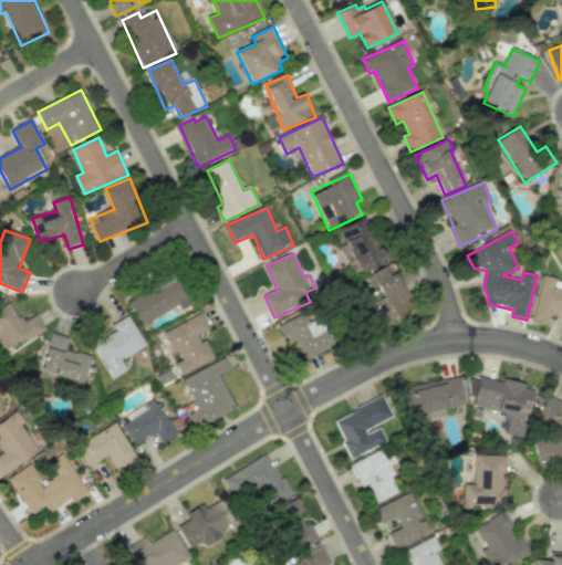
[(398,272),(389,276),(386,268),(361,280),(382,325),(415,310),(398,272)]
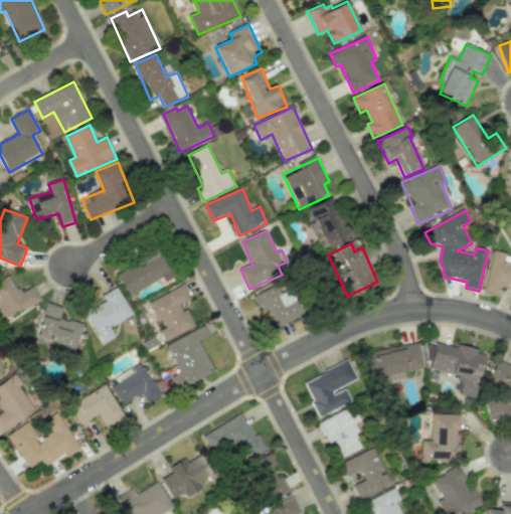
[(131,297),(164,279),(166,283),(176,277),(161,250),(118,275),(131,297)]
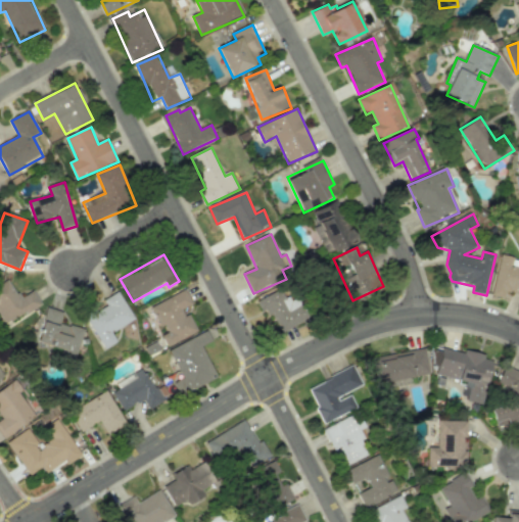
[(518,259),(503,255),(492,295),(501,297),(508,294),(518,296),(518,259)]
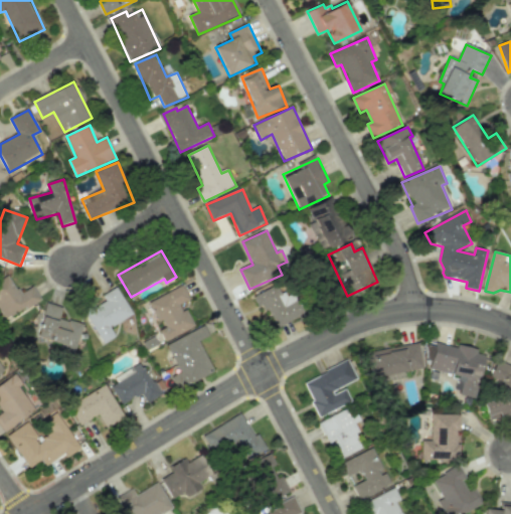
[(42,300),(34,287),(21,295),(10,277),(0,283),(0,311),(6,321),(42,300)]
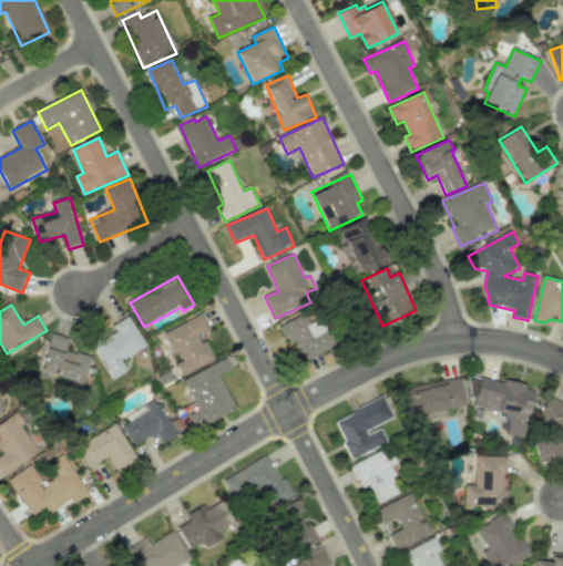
[(215,361),(203,333),(211,330),(203,315),(163,333),(175,360),(182,377),(215,361)]
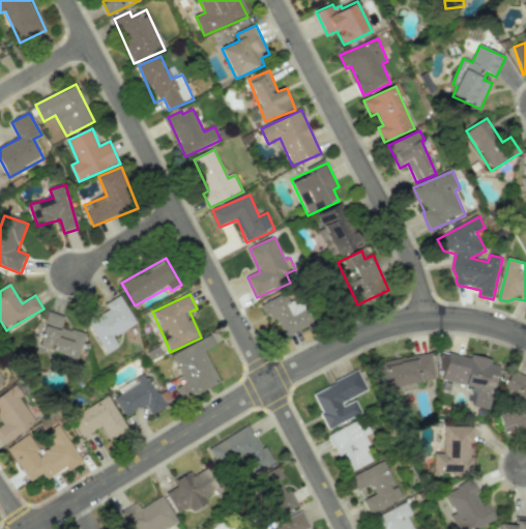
[(314,325),(304,302),(294,306),(289,294),(262,304),(266,316),(274,313),(285,338),(314,325)]
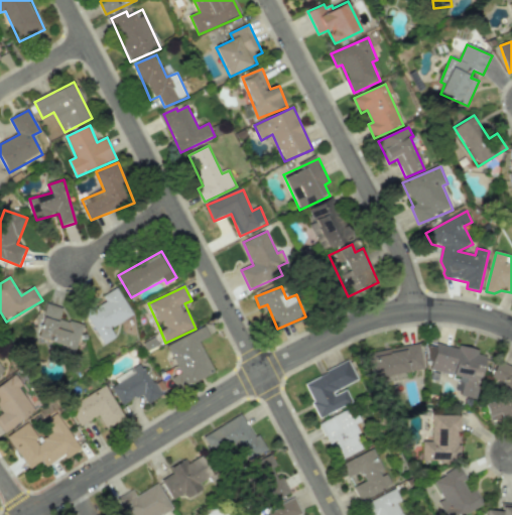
[(102,346),(120,338),(115,326),(134,317),(123,292),(86,308),(102,346)]
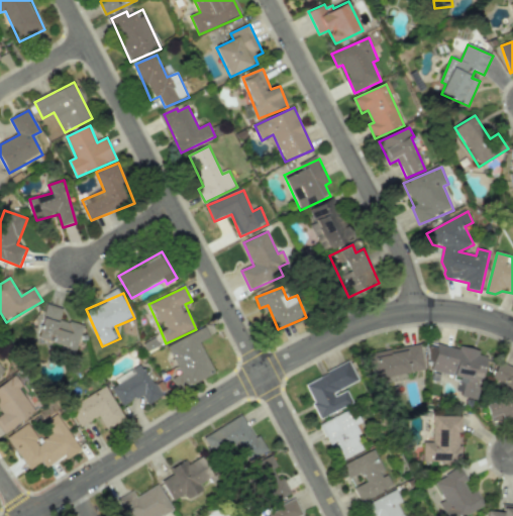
[(84,326),(62,320),(65,309),(47,304),(38,339),(64,346),(63,351),(77,354),(84,326)]
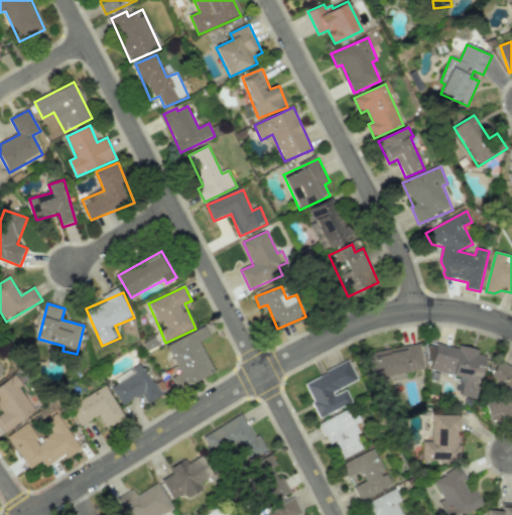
[(217,373),(201,343),(211,337),(206,327),(167,346),(181,373),(172,378),(179,392),(217,373)]
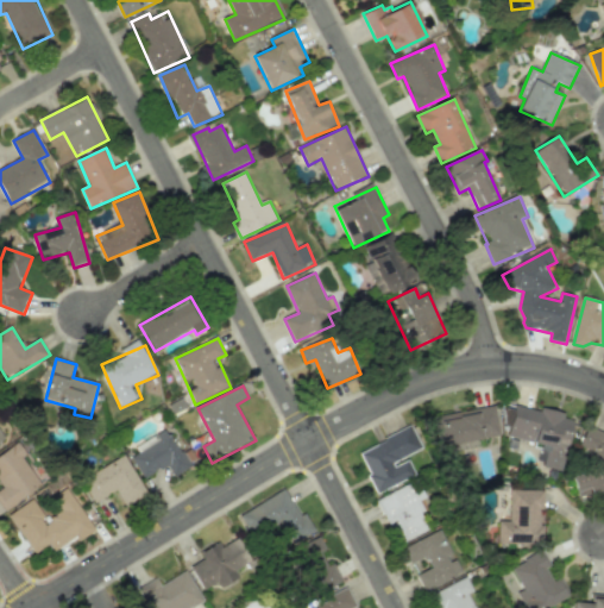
[(576,418),(542,409),(542,412),(516,406),(509,438),(551,447),(546,469),(562,472),(576,418)]
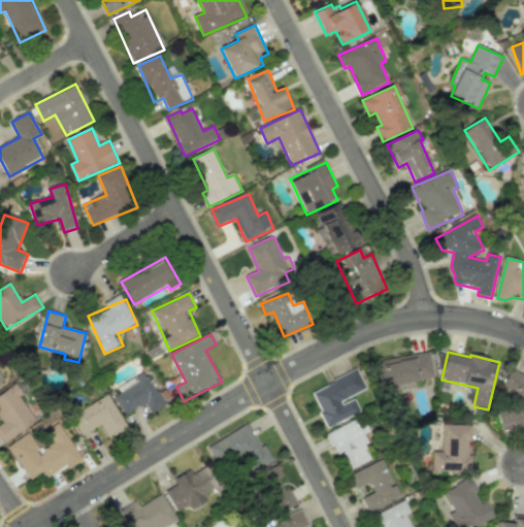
[(436,382),(431,353),(379,361),(384,390),(436,382)]
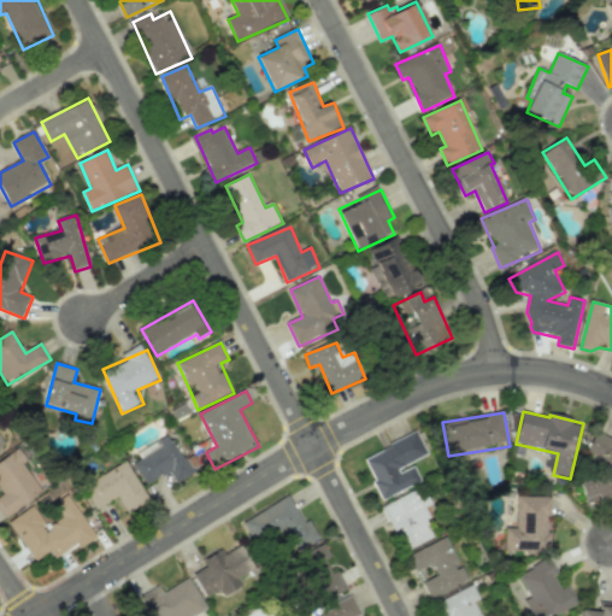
[(423,482),(415,464),(430,457),(419,433),(365,458),(383,500),(423,482)]
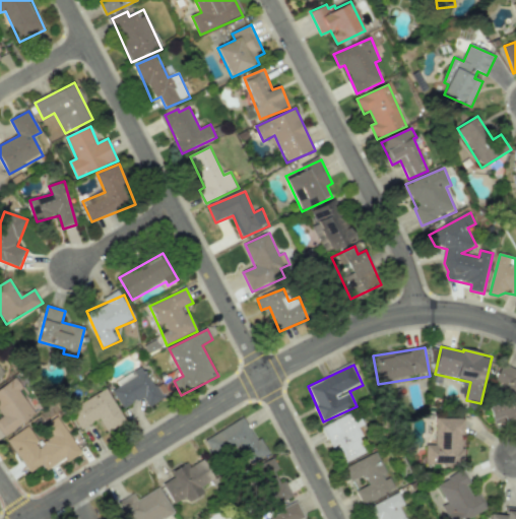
[(489,406),(496,427),(515,419),(515,369),(503,365),(496,381),(498,388),(506,391),(509,399),(489,406)]
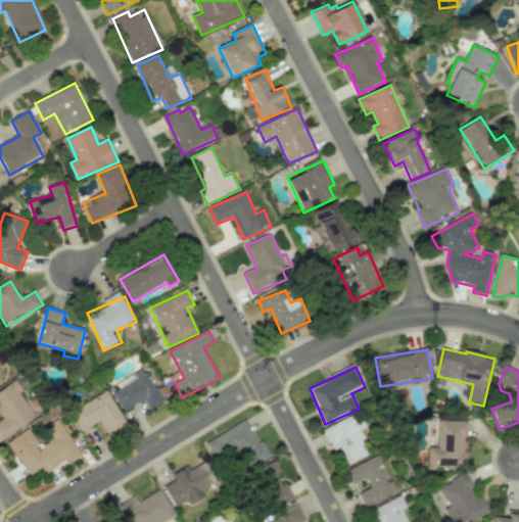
[(164,402),(147,372),(113,390),(125,412),(145,400),(150,410),(164,402)]
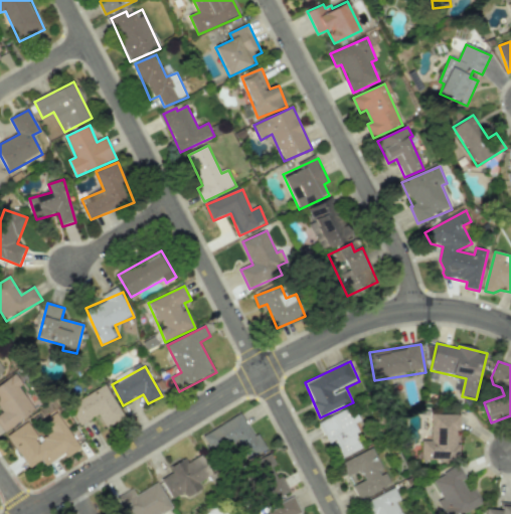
[(21,387),(23,385),(16,374),(0,384),(0,406),(4,413),(0,415),(0,424),(4,433),(36,412),(21,387)]
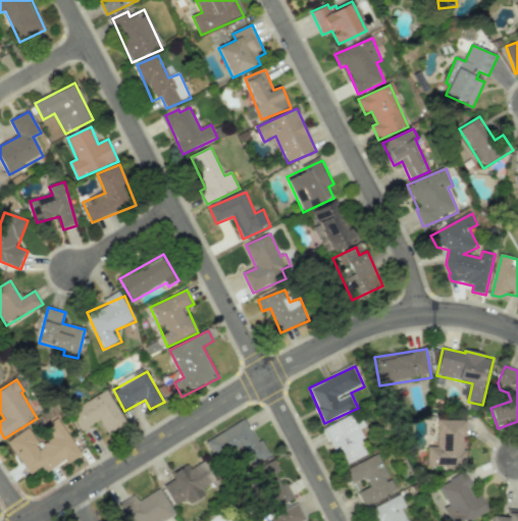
[(109,434),(127,423),(108,391),(71,412),(83,431),(101,421),(109,434)]
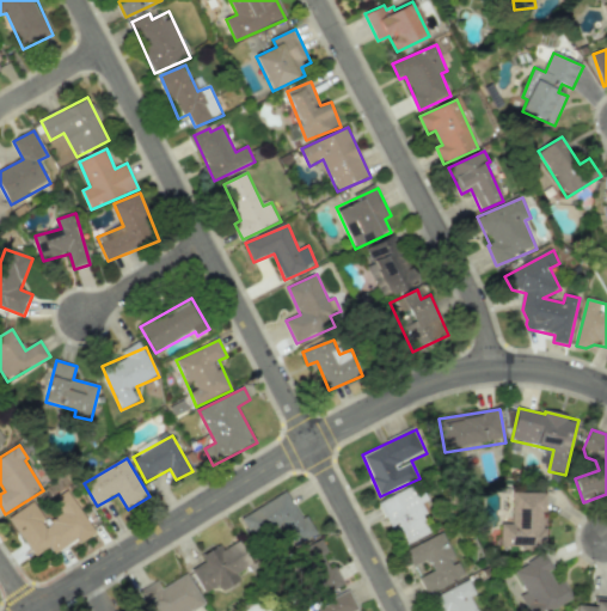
[(380,503),(402,548),(434,532),(421,505),(428,501),(420,483),(380,503)]
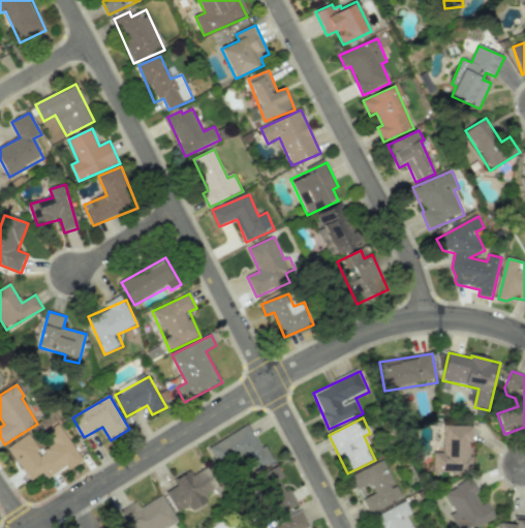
[(276,462),(268,446),(261,449),(250,426),(210,446),(220,467),(246,455),(255,472),(276,462)]
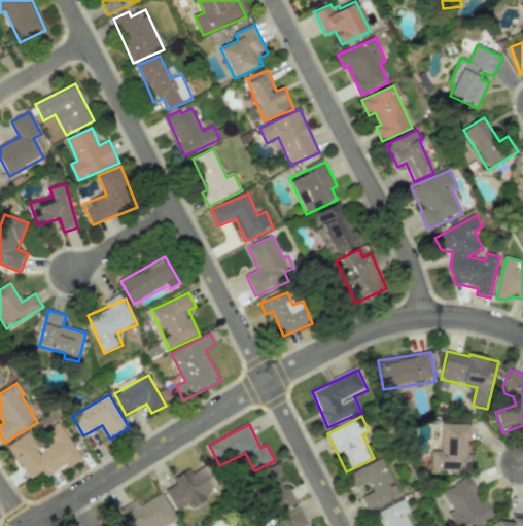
[(472,424),(443,424),(443,452),(433,452),(433,470),(471,471),(472,424)]
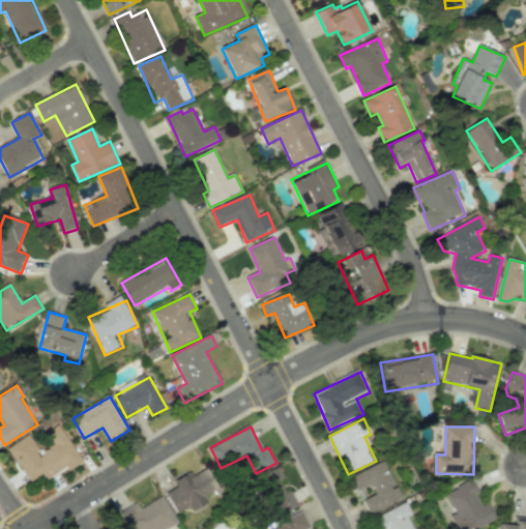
[(9,448),(31,481),(46,472),(50,479),(69,467),(71,471),(85,462),(65,432),(51,441),(54,445),(42,453),(30,435),(9,448)]
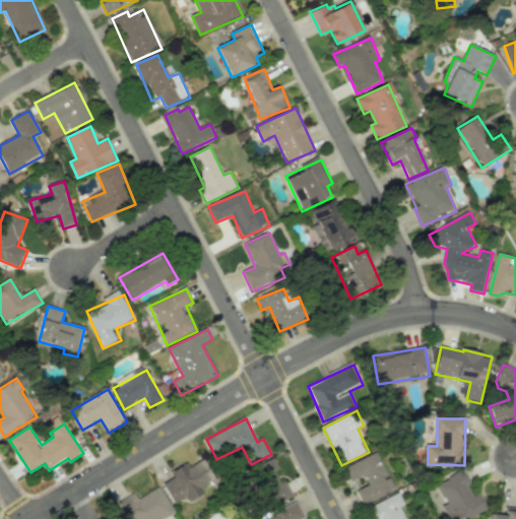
[(358,492),(365,506),(396,491),(378,452),(343,469),(349,483),(365,476),(369,485),(358,492)]
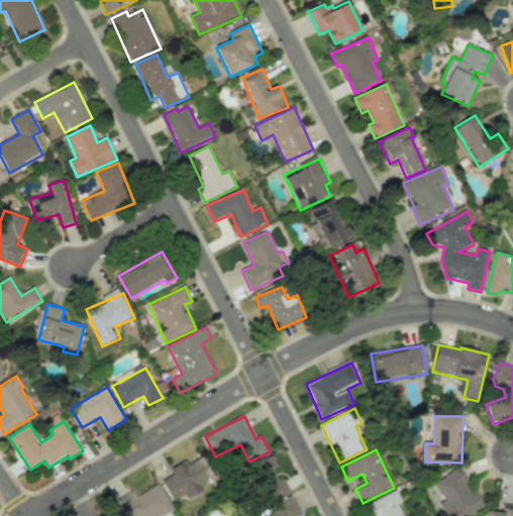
[(289,497),(277,456),(254,463),(267,503),(289,497)]
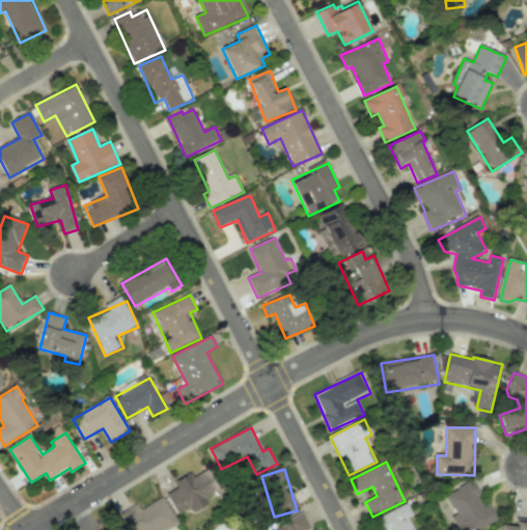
[(211,505),(206,497),(221,491),(212,470),(195,477),(193,474),(176,481),(179,489),(167,494),(177,515),(192,508),(194,512),(211,505)]
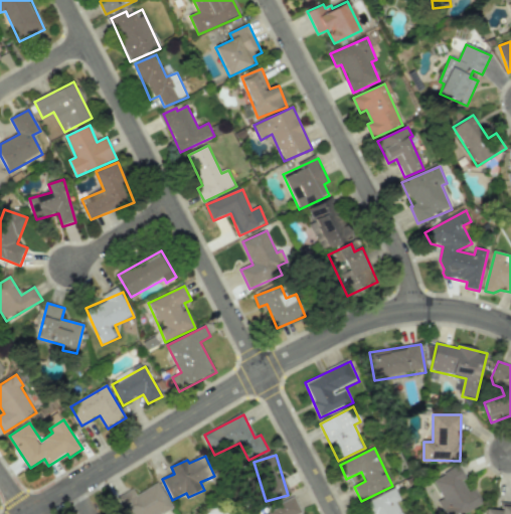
[(434,479),(443,499),(438,502),(443,513),(465,513),(482,506),(463,466),(434,479)]
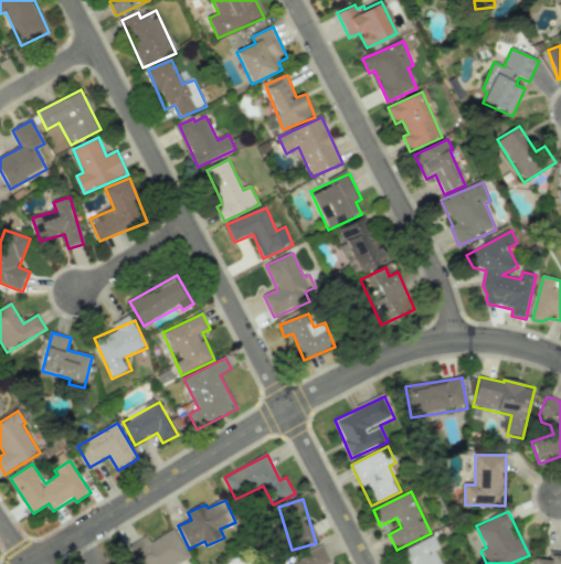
[(183,563),(192,560),(175,530),(150,544),(147,538),(131,546),(140,563),(183,563)]
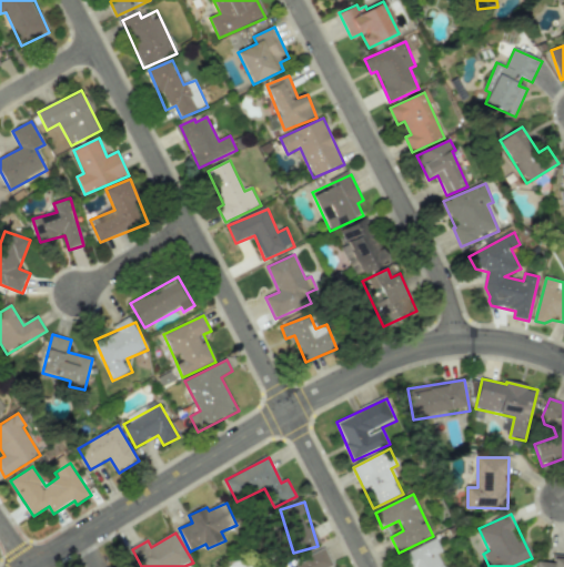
[(444,566),(439,554),(443,552),(437,539),(400,556),(404,566),(444,566)]
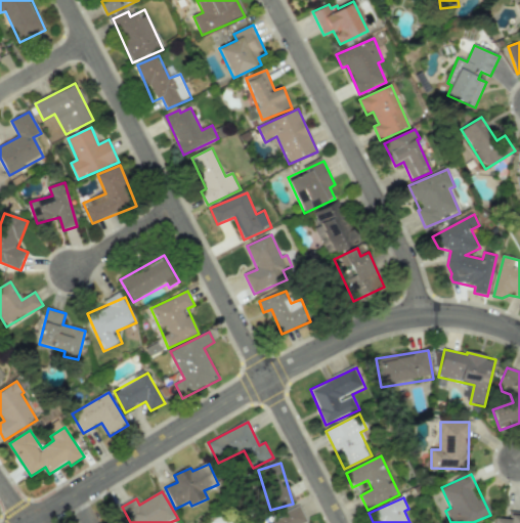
[(308,522),(302,508),(267,522),(308,522)]
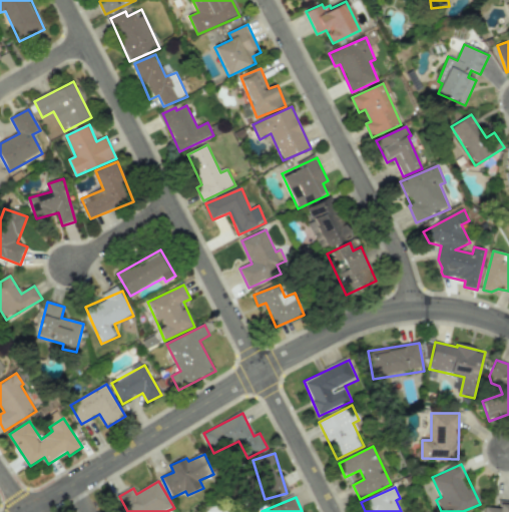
[(508,501),(501,501),(501,508),(484,508),(483,511),(508,511),(508,501)]
